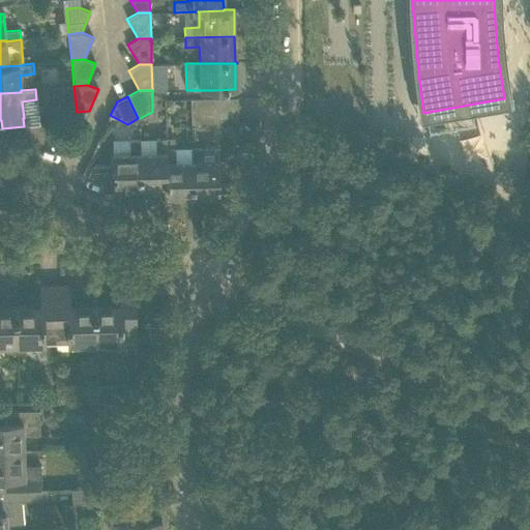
[(215,98),(190,98),(190,111),(215,111),(215,98)]
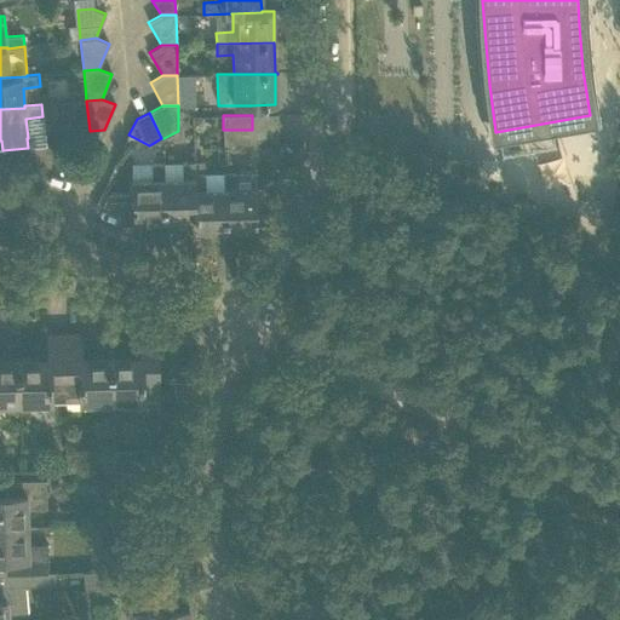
[(252,130),(223,130),(223,144),(252,144),(252,130)]
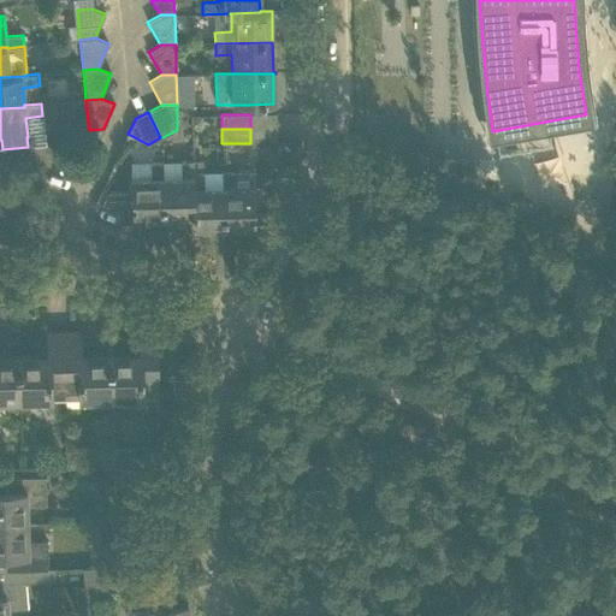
[(163,178),(163,161),(149,163),(150,178),(130,178),(131,191),(108,193),(107,191),(101,205),(122,214),(122,219),(144,219),(144,224),(163,223),(163,221),(161,178),(163,178)]
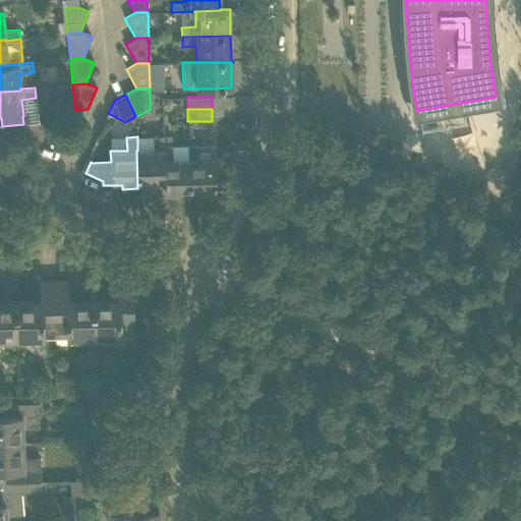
[(137,151),(136,151),(137,187),(138,187),(137,185),(163,184),(162,146),(163,146),(163,137),(163,136),(153,136),(153,150),(137,151)]
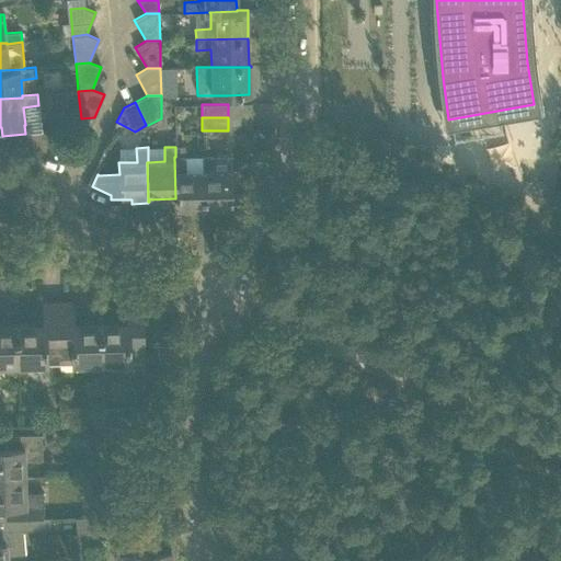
[(185,148),(175,148),(175,157),(185,157),(185,148)]
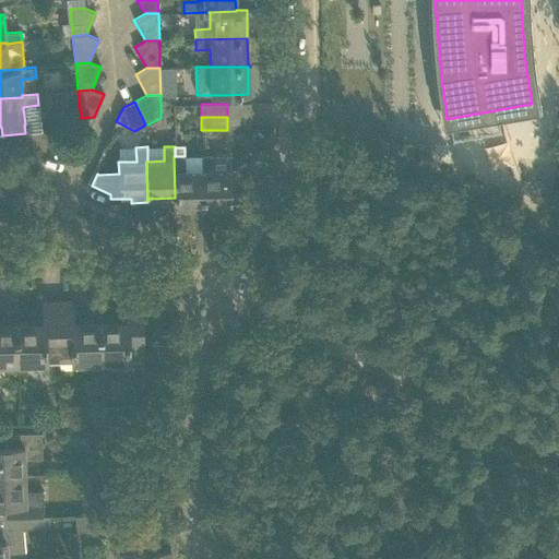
[(212,155),(201,156),(201,170),(202,170),(203,210),(203,207),(232,207),(230,183),(235,183),(235,170),(230,170),(230,169),(212,170),(212,155)]
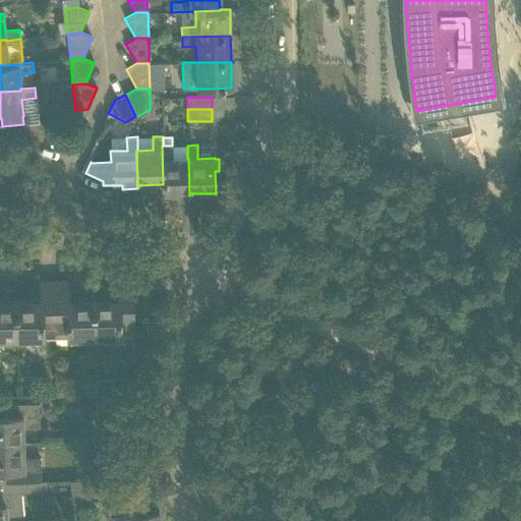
[(163,146),(162,146),(163,184),(163,194),(188,193),(188,195),(189,195),(188,159),(187,159),(172,159),(172,146),(163,146)]
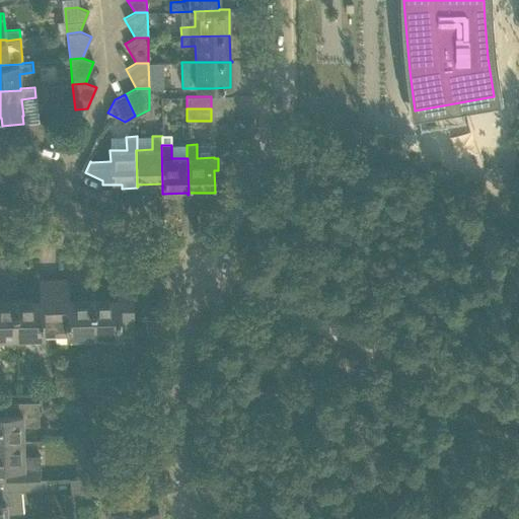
[(93,336),(103,336),(120,335),(120,332),(132,332),(131,277),(117,278),(118,298),(92,298),(93,336)]
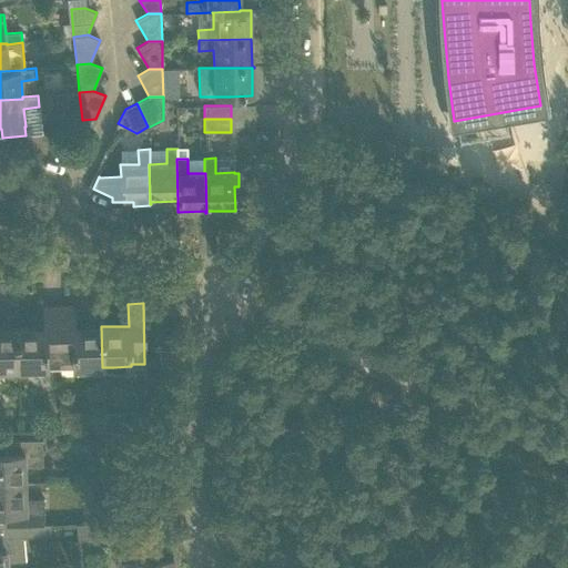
[(60,366),(58,305),(43,306),(44,327),(17,328),(17,369),(46,368),(46,366),(60,366)]
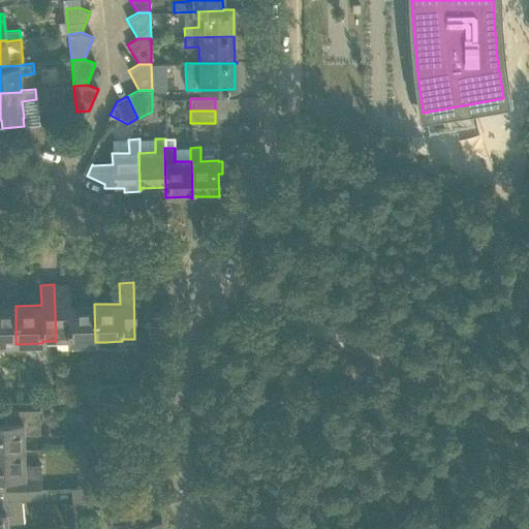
[(95,342),(94,304),(68,305),(68,284),(54,284),(56,341),(68,340),(68,343),(95,342)]
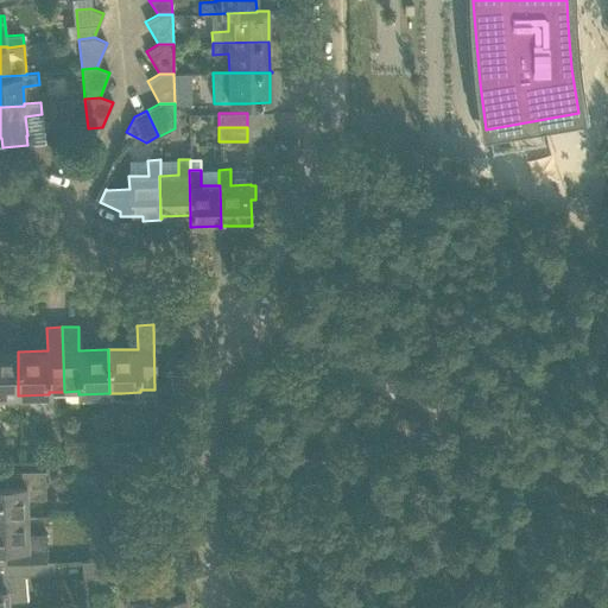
[(0,396),(18,396),(18,352),(0,352),(0,396)]
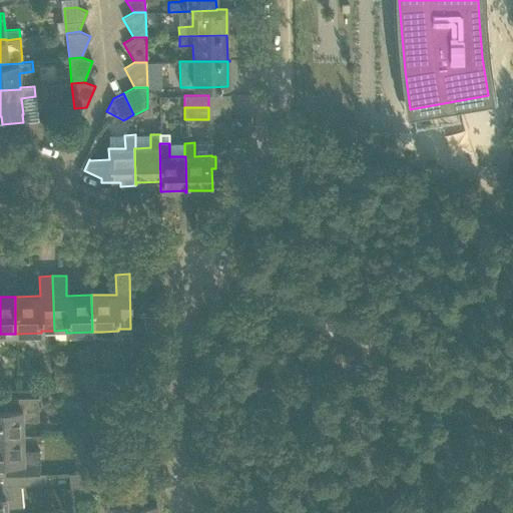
[(93,387),(93,372),(80,373),(80,388),(93,387)]
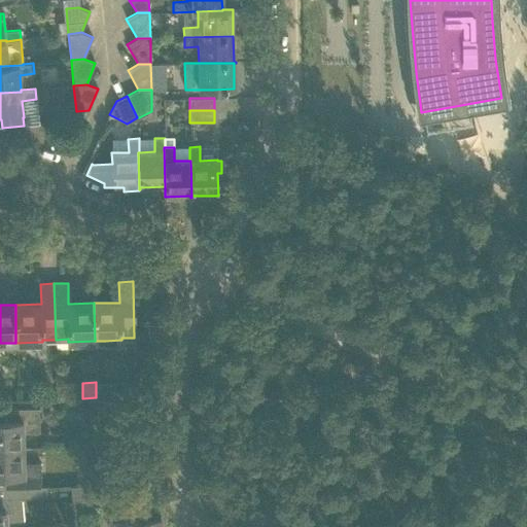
[(129,382),(108,382),(96,382),(96,397),(129,397),(129,382)]
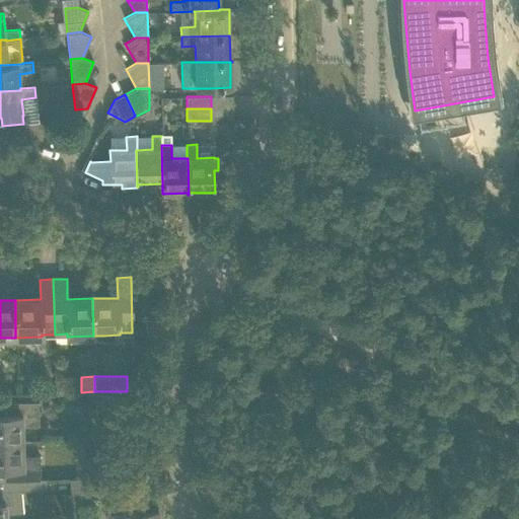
[(39,401),(32,401),(12,402),(12,415),(0,414),(0,440),(22,440),(22,425),(39,425),(39,401)]
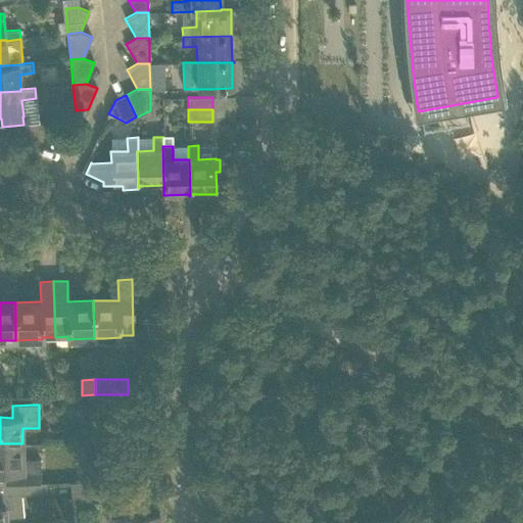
[(22,443),(0,443),(0,471),(13,471),(13,484),(39,483),(39,459),(22,459),(22,443)]
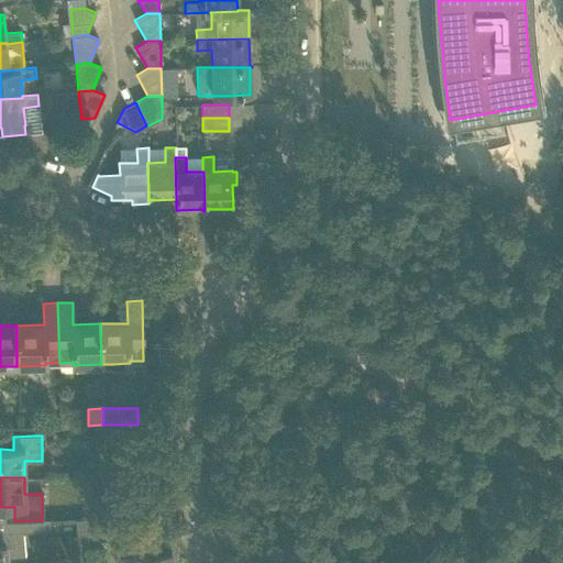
[(108,518),(102,518),(77,519),(78,533),(108,532),(108,518)]
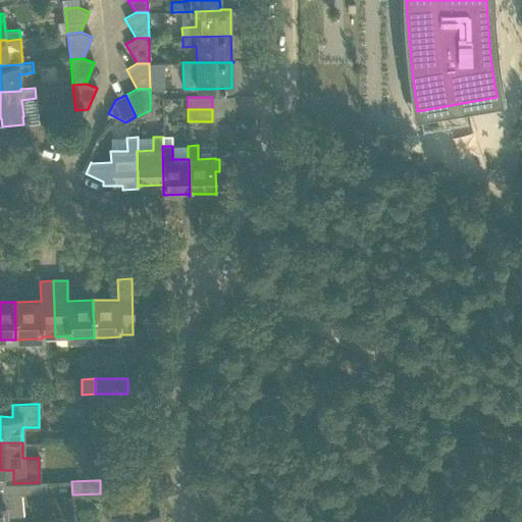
[(0,521),(6,521),(6,517),(22,515),(20,493),(40,491),(39,482),(13,483),(13,491),(0,492),(0,521)]
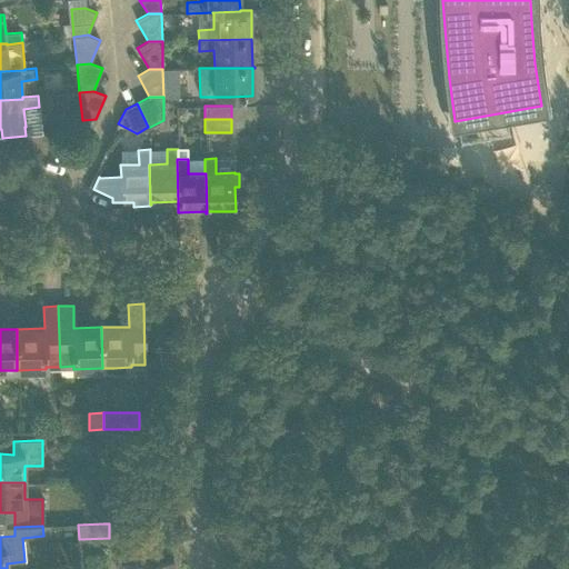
[(173,568),(172,558),(118,562),(118,568),(173,568)]
